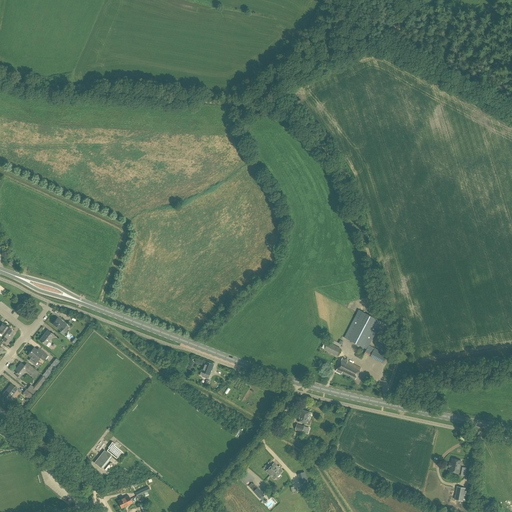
[(383,363),(387,355),(369,346),(381,321),(359,310),(344,338),(367,349),(364,353),(383,363)]
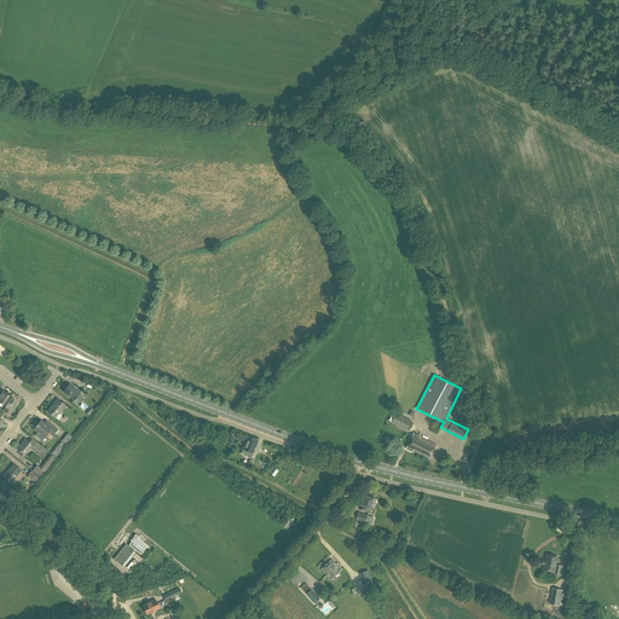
[(74,400),(80,393),(70,385),(63,392),(74,400)]
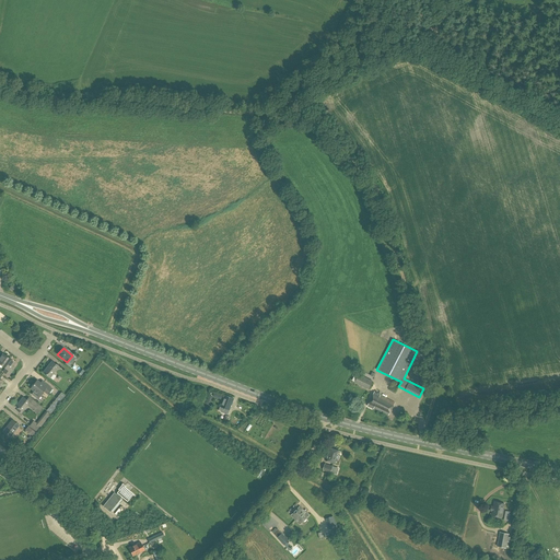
[(0,363),(3,366),(9,359),(3,354),(0,358),(0,363)]
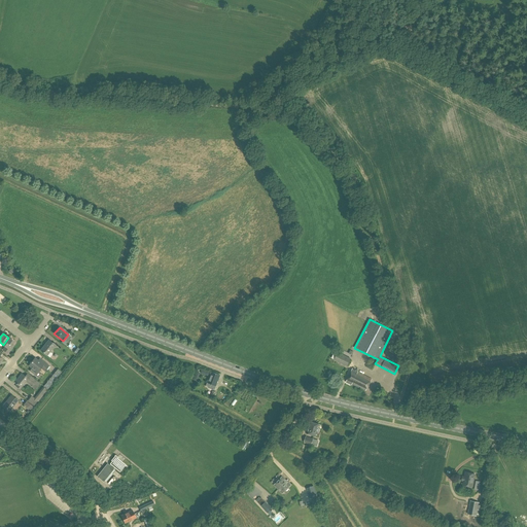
[(8,338),(3,345),(5,347),(3,350),(8,353),(12,348),(10,346),(13,341),(8,338)]
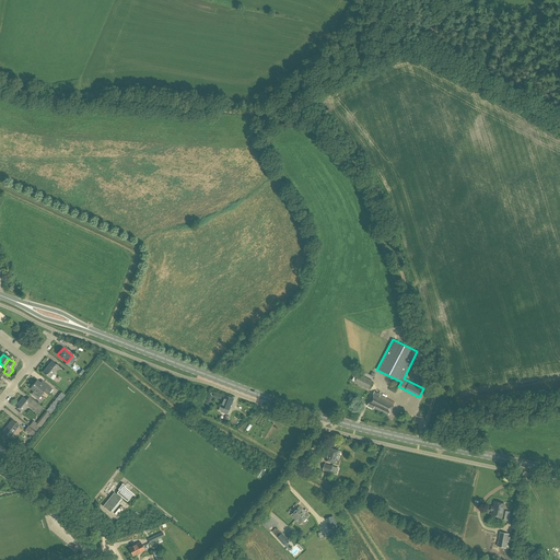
[(43,372),(50,378),(59,366),(51,360),(43,372)]
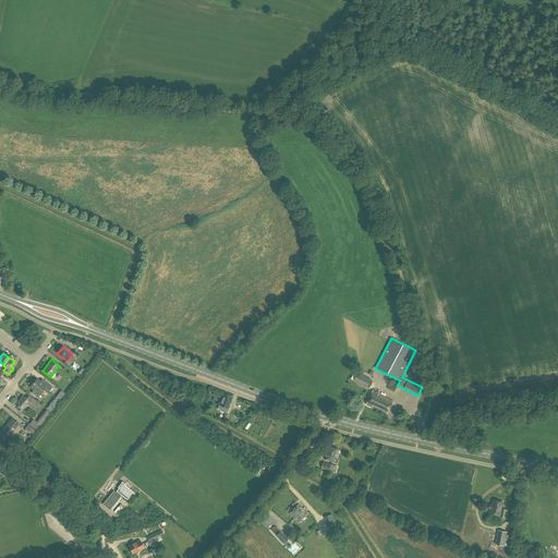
[(417,383),(419,381),(420,381),(422,380),(423,379),(424,378),(424,377),(425,376),(425,375),(425,373),(425,372),(424,371),(424,370),(423,368),(422,367),(421,367),(420,366),(417,366),(416,366),(415,366),(414,367),(413,367),(412,368),(411,370),(410,371),(410,372),(410,373),(409,374),(409,375),(410,377),(410,378),(411,379),(412,380),(413,380),(414,381),(415,381),(416,383),(417,383)]
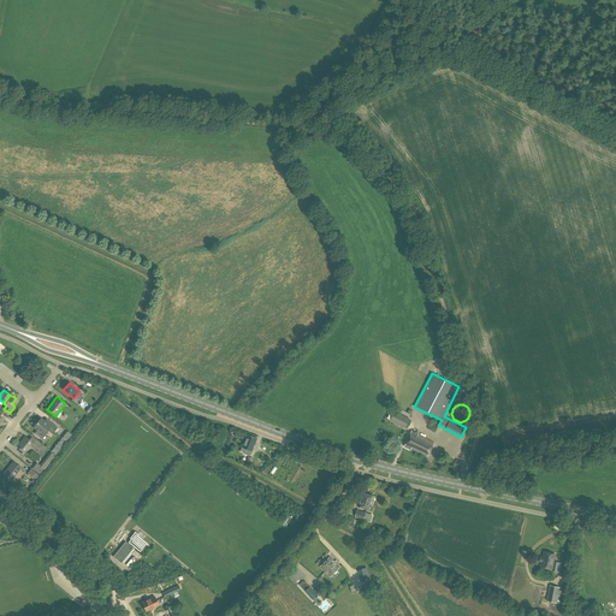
[(406,428),(409,420),(395,412),(395,413),(391,410),(388,419),(391,420),(390,421),(406,428)]
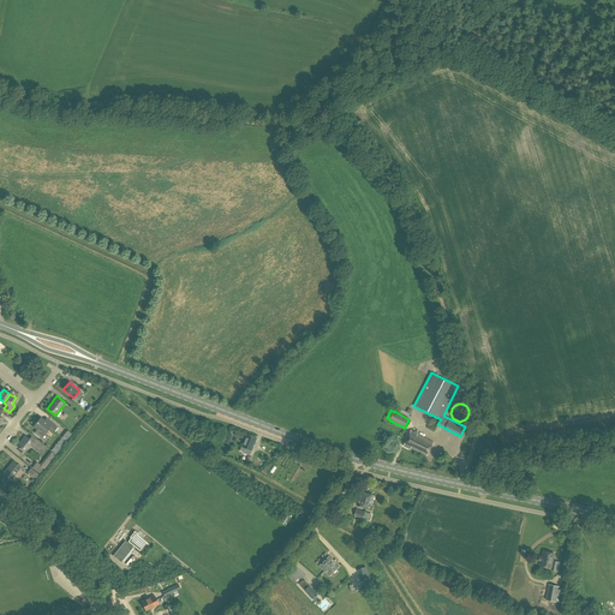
[(46,422),(41,418),(34,427),(37,429),(35,431),(36,431),(35,434),(41,439),(43,435),(48,429),(53,434),(58,427),(48,419),(46,422)]
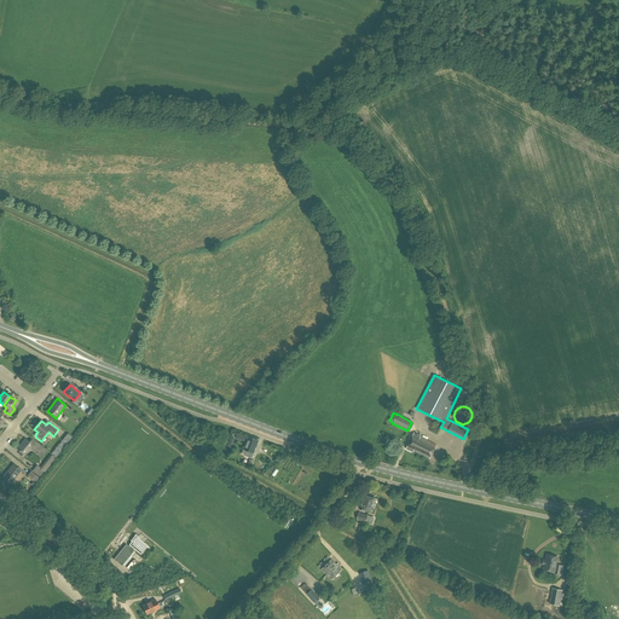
[(429,460),(437,445),(421,438),(421,437),(414,433),(406,449),(412,452),(414,451),(429,460)]
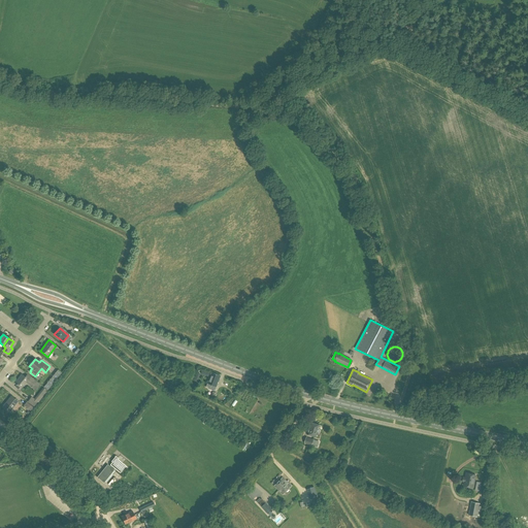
[(47,390),(62,373),(58,370),(44,387),(47,390)]
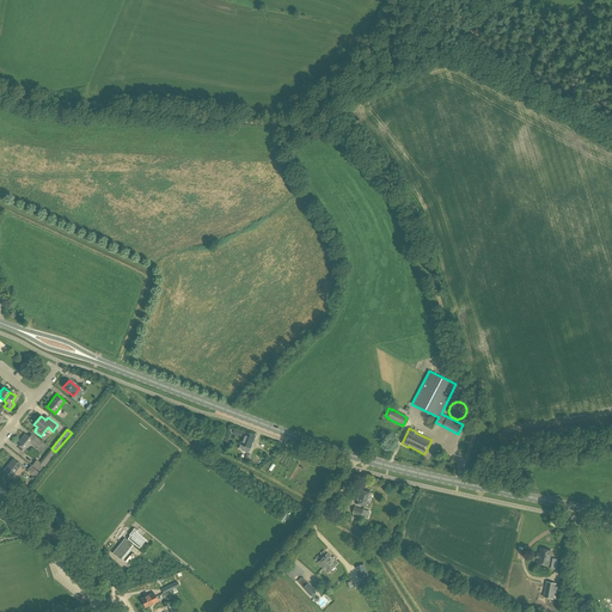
[(256,436),(246,433),(240,448),(250,452),(256,436)]
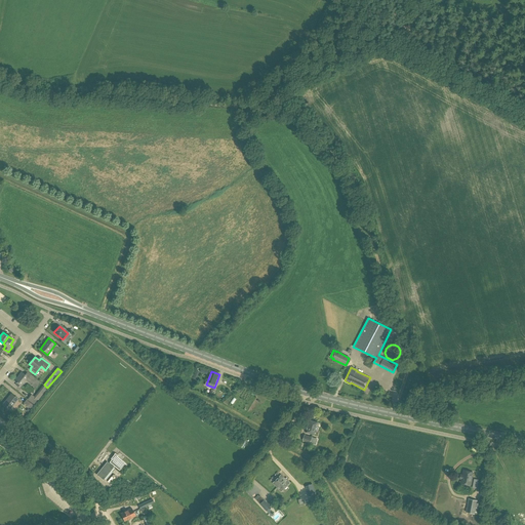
[(25,375),(22,372),(15,381),(22,386),(26,380),(29,382),(33,377),(27,372),(25,375)]
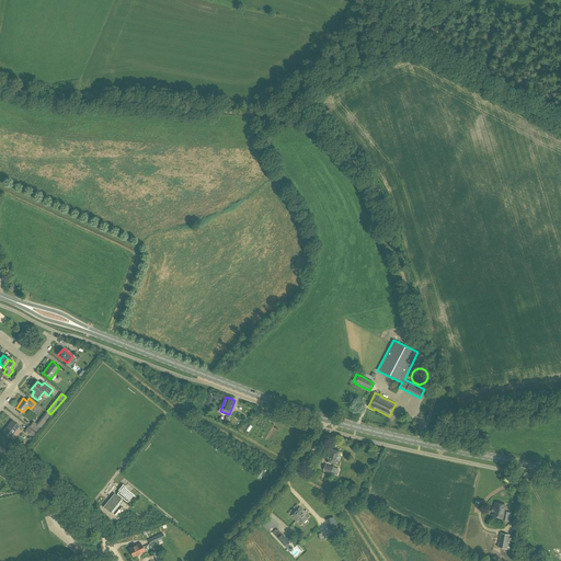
[(10,438),(20,427),(12,421),(8,426),(9,427),(3,434),(10,438)]
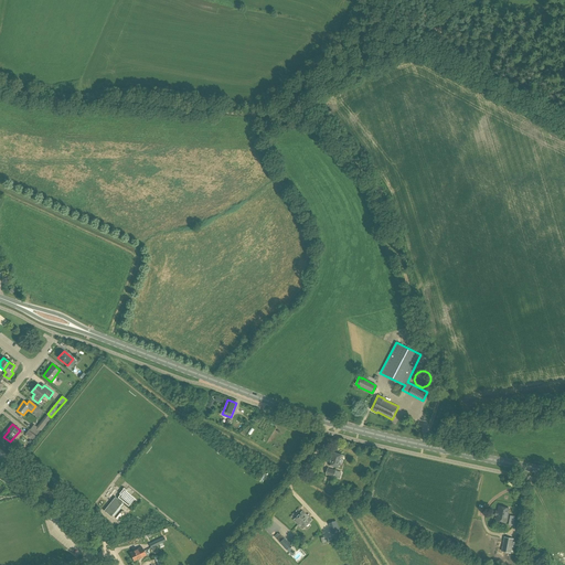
[(30,429),(36,435),(41,429),(33,424),(30,429)]
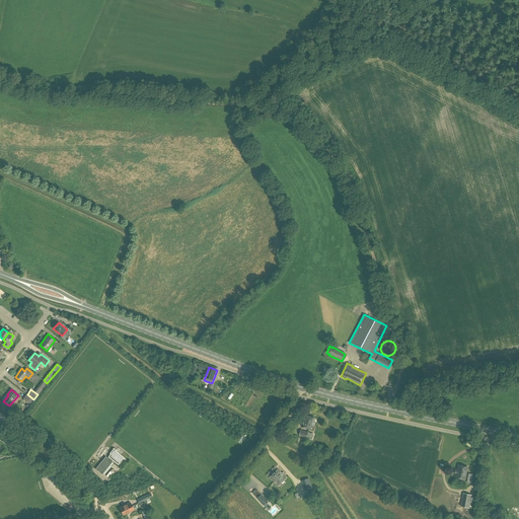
[(29,403),(32,400),(26,395),(23,398),(29,403)]
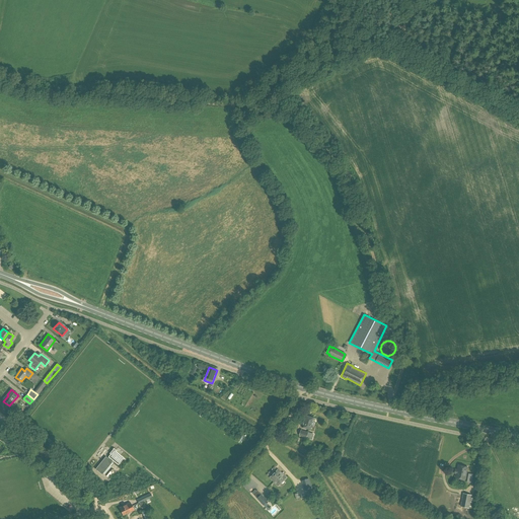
[(314,426),(315,423),(313,422),(314,418),(305,416),(302,427),(311,430),(312,425),(314,426)]
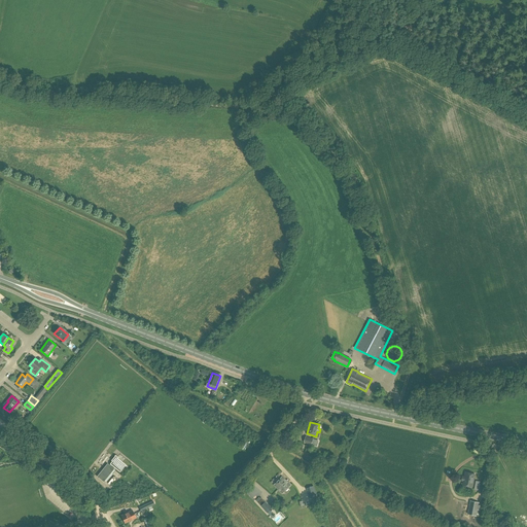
[(119,471),(126,465),(117,458),(118,457),(115,455),(115,456),(114,458),(110,464),(109,465),(107,464),(97,477),(104,482),(114,469),(113,468),(114,467),(119,471)]
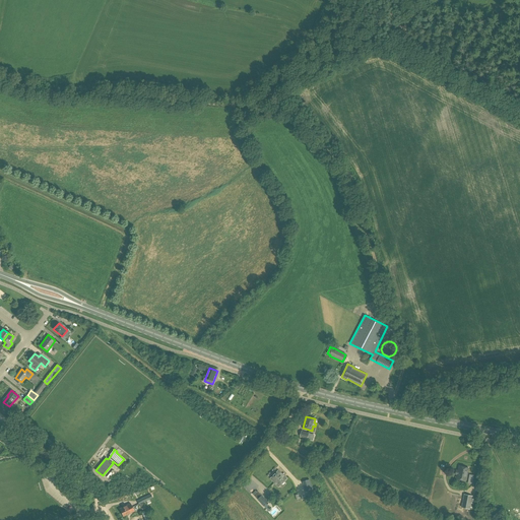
[(466,480),(468,468),(459,466),(457,478),(466,480)]
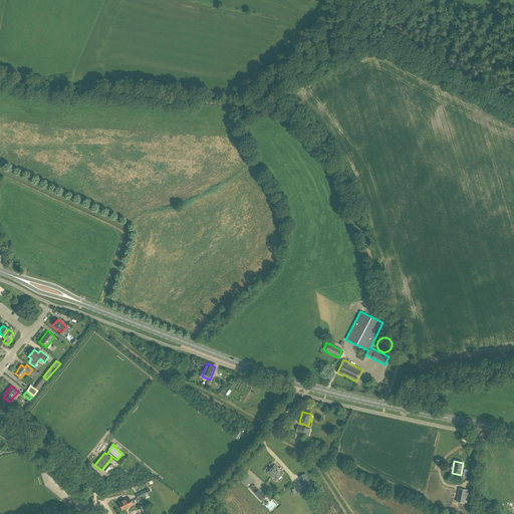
[(275,482),(284,473),(275,465),(267,473),(275,482)]
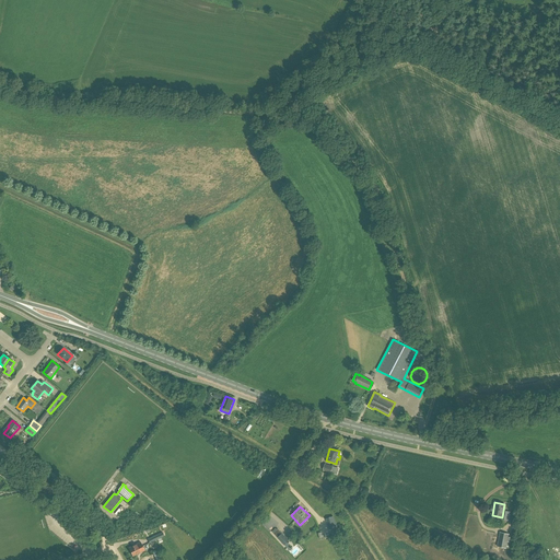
[(500,533),(497,547),(506,548),(509,534),(500,532),(500,533)]
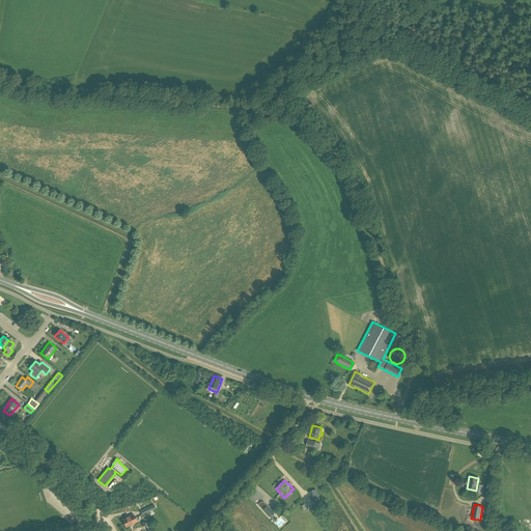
[(142,515),(156,508),(154,505),(140,511),(142,515)]
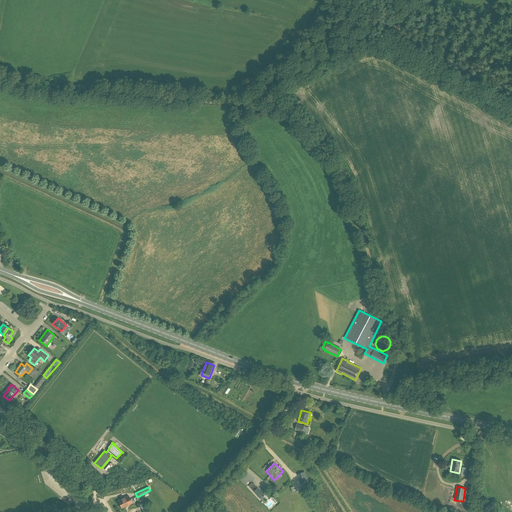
[(260,498),(264,494),(258,487),(253,492),(260,498)]
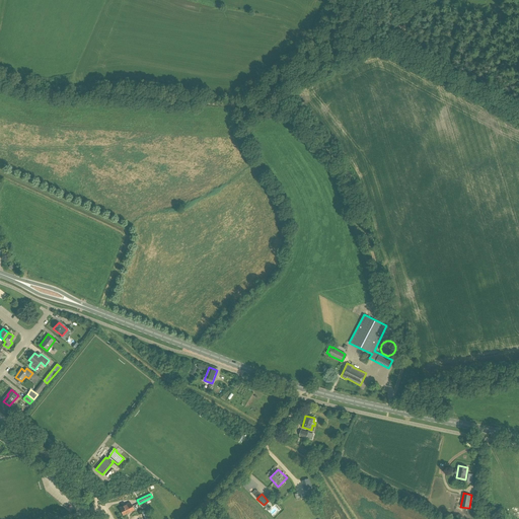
[(121,512),(132,506),(130,503),(120,508),(121,512)]
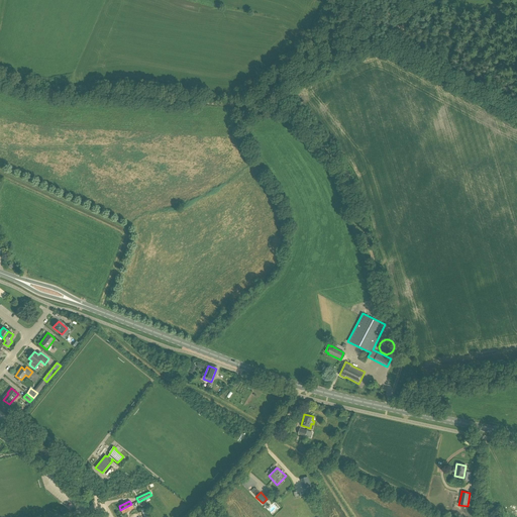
[(131,504),(120,510),(122,514),(133,508),(131,504)]
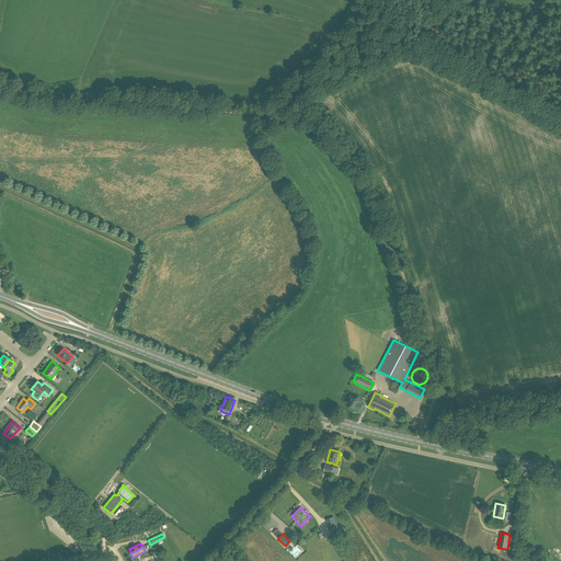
[(159,560),(164,558),(159,549),(152,552),(157,560),(159,560)]
